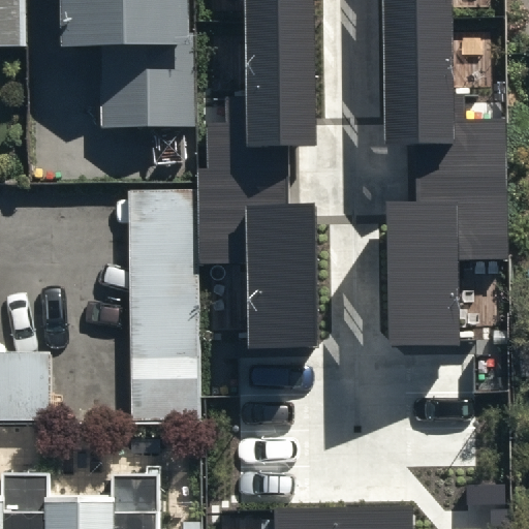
[(25,0),(0,0),(0,43),(25,43),(25,0)]
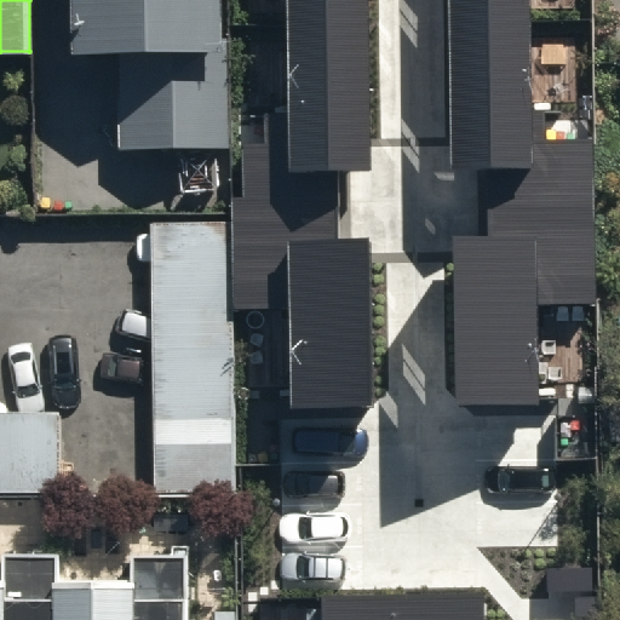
[(73,0),(74,53),(122,52),(124,148),(233,147),(230,38),(224,38),(223,0),(73,0)]
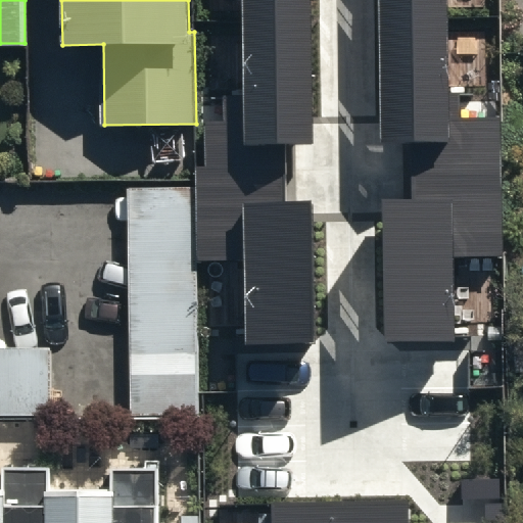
[(241,0),(243,112),(201,112),(204,258),(244,257),(245,344),(315,343),(313,201),(286,202),(285,144),(314,144),(311,0),(241,0)]
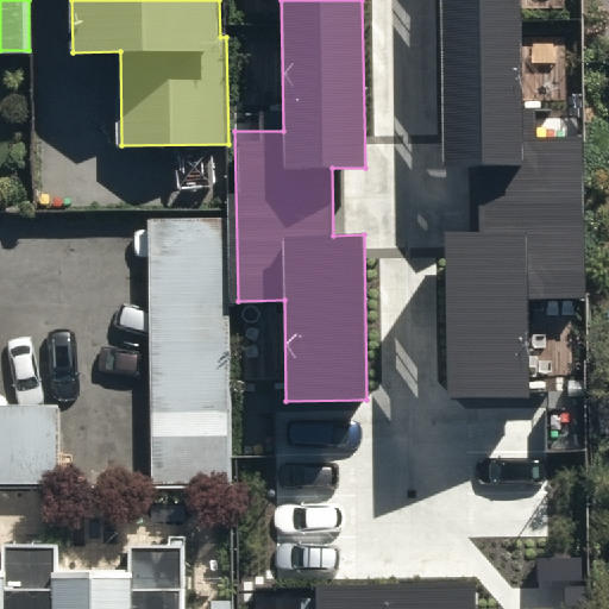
[(441,0),(445,159),(475,159),(476,227),(443,227),(446,397),(533,396),(532,297),(586,297),(584,136),(526,136),(523,0),(441,0)]
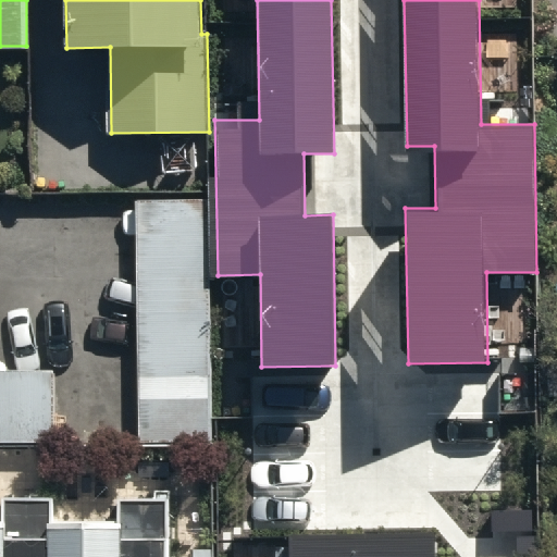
[(207,198),(135,200),(141,443),(213,441),(207,198)]
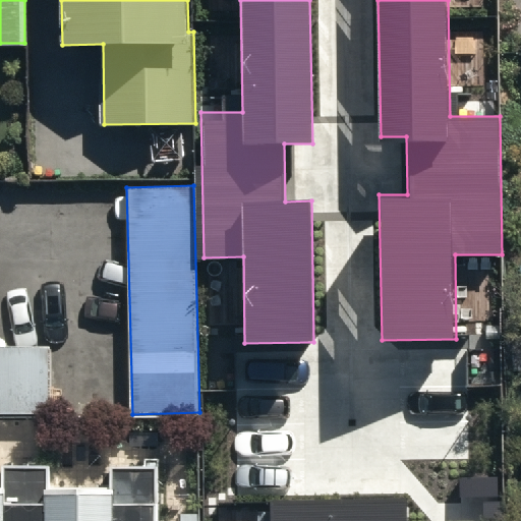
[(52,349),(0,348),(0,416),(53,416),(52,349)]
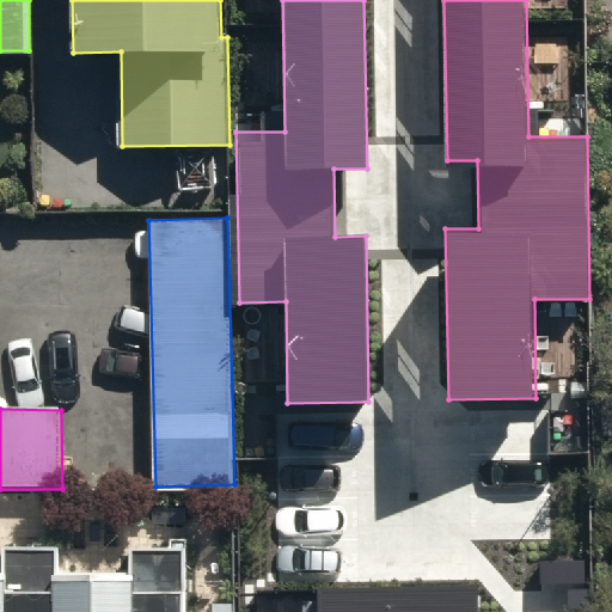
[(183,611),(183,549),(133,549),(133,575),(57,575),(57,546),(4,546),(4,574),(0,573),(0,611),(183,611)]
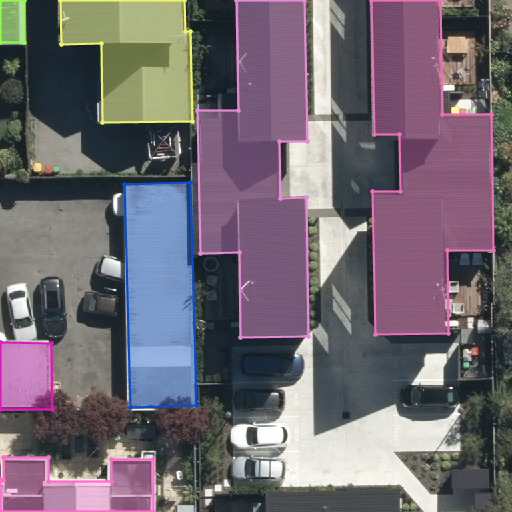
[(395,511),(395,489),(262,491),(262,511),(395,511)]
